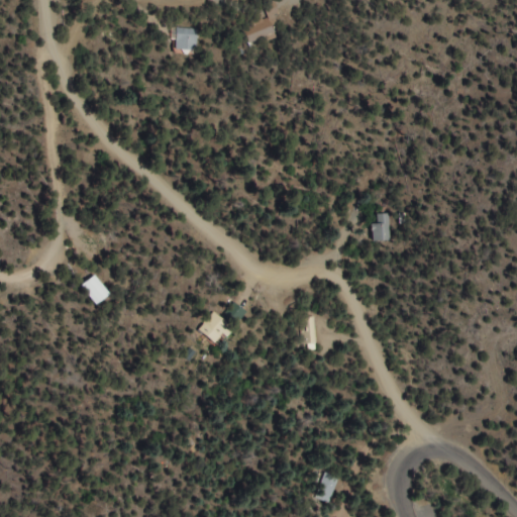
[(276,39),(270,19),(241,28),(248,48),(276,39)]
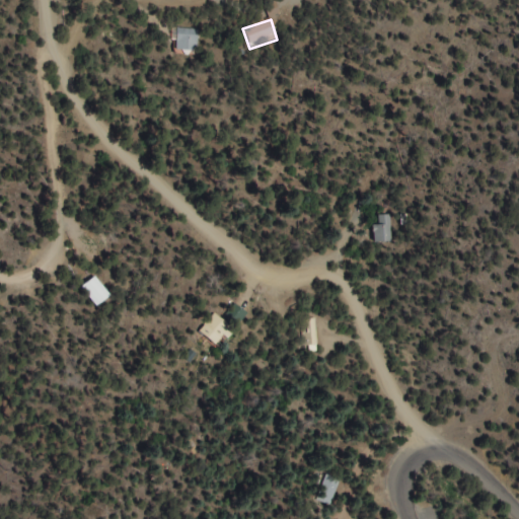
[(197,29),(174,28),(174,52),(197,52),(197,29)]
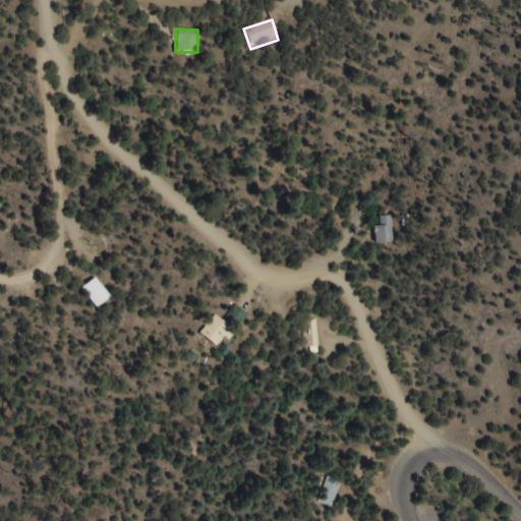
[(375,227),(375,244),(392,244),(392,217),(379,217),(379,227),(375,227)]
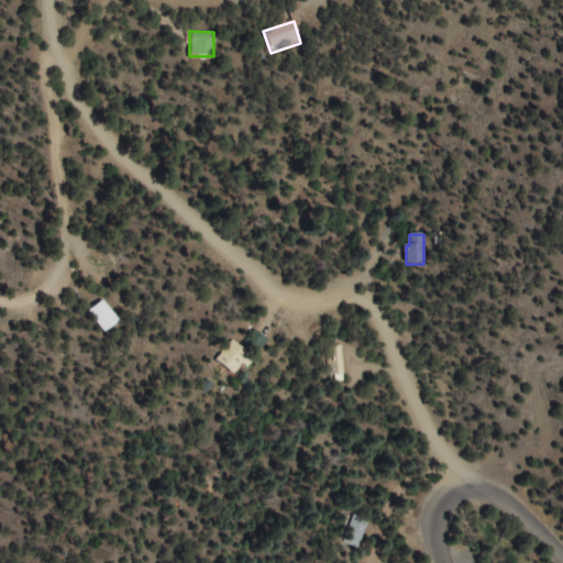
[(118,324),(103,301),(86,311),(101,334),(118,324)]
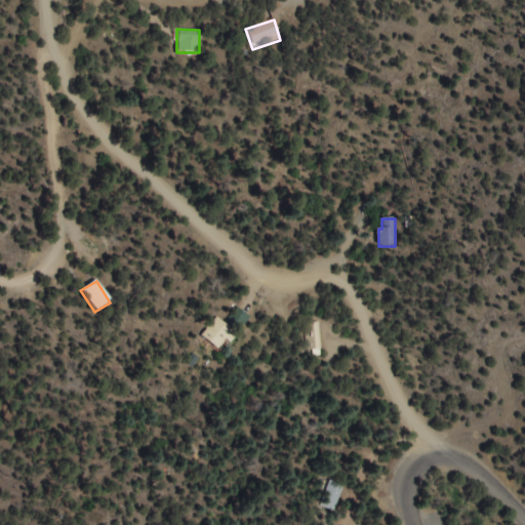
[(208,327),(228,346),(236,335),(216,318),(208,327)]
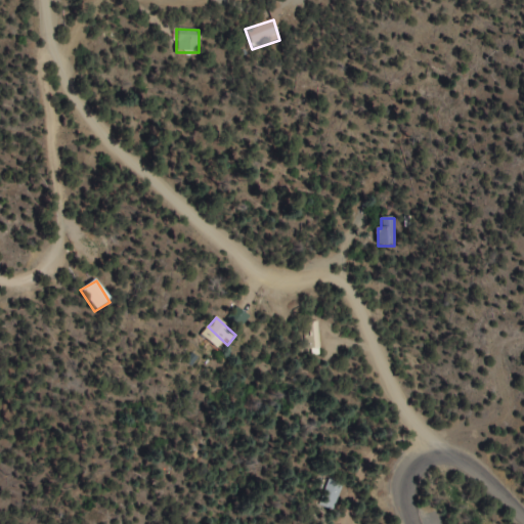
[(300,355),(318,355),(318,322),(300,322),(300,355)]
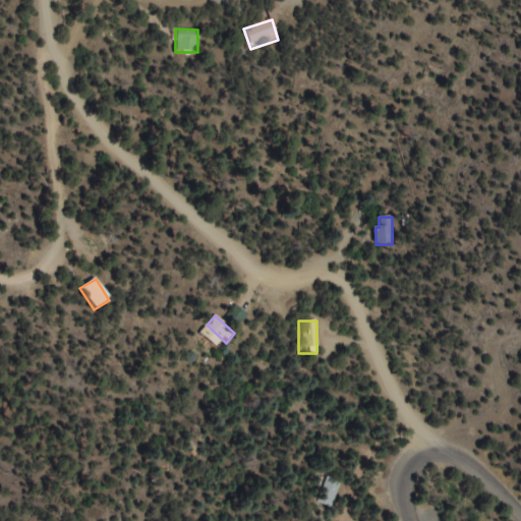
[(208,339),(214,348),(220,345),(214,335),(208,339)]
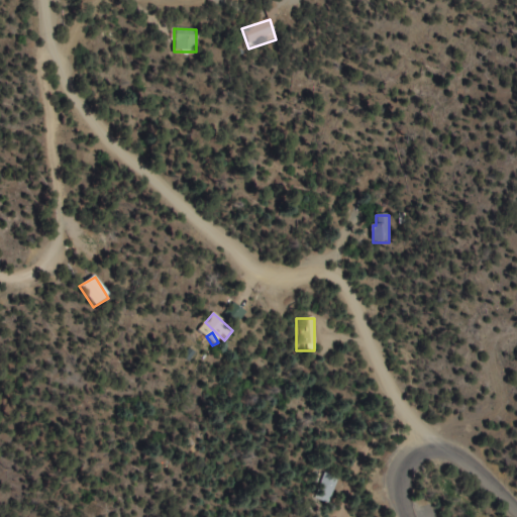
[(338,478),(321,473),(312,502),(329,508),(338,478)]
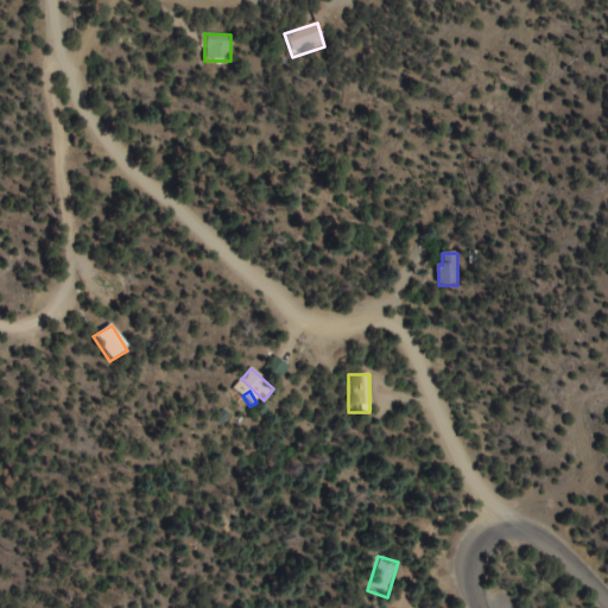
All buildings are outlined.
